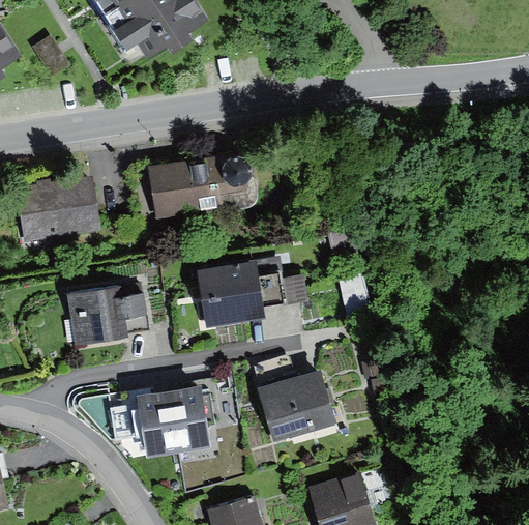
[(189,0),(85,0),(125,63),(138,55),(150,75),(167,64),(172,73),(193,59),(189,51),(213,35),(189,0)]
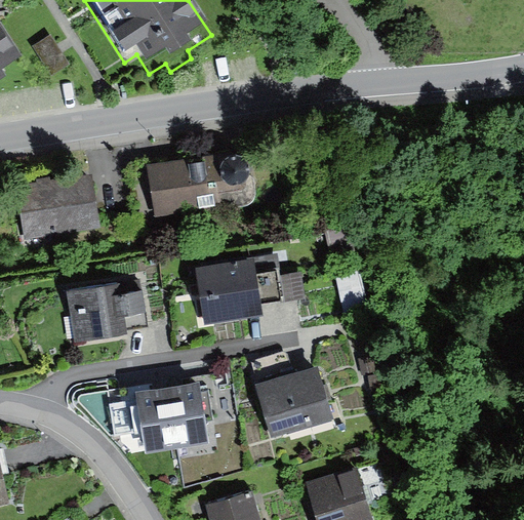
[(0,94),(4,92),(0,86),(0,83),(22,70),(0,37),(0,94)]
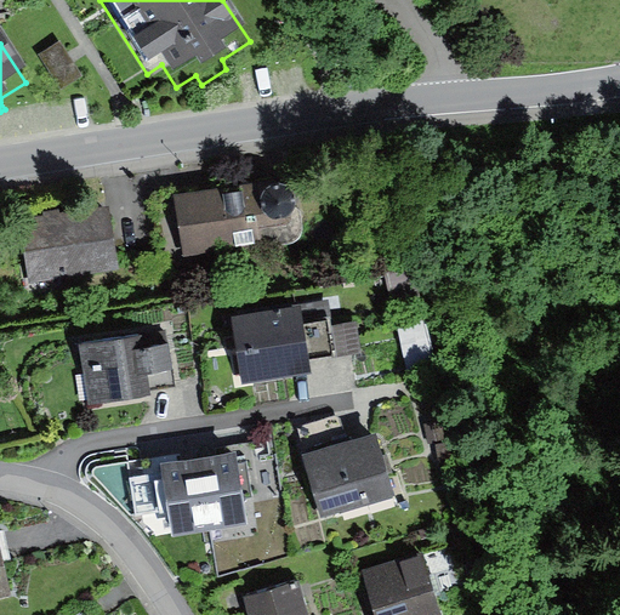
[(58,53),(40,63),(60,98),(79,87),(58,53)]
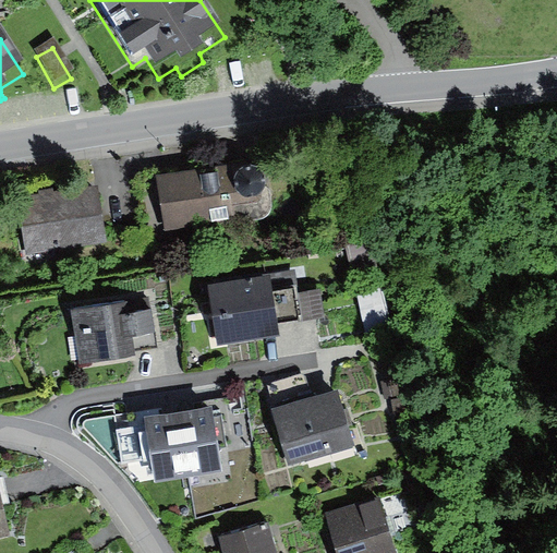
[(244,158),(154,170),(162,232),(235,223),(233,204),(257,201),(267,179),(266,169),(261,163),(253,159),(244,158)]
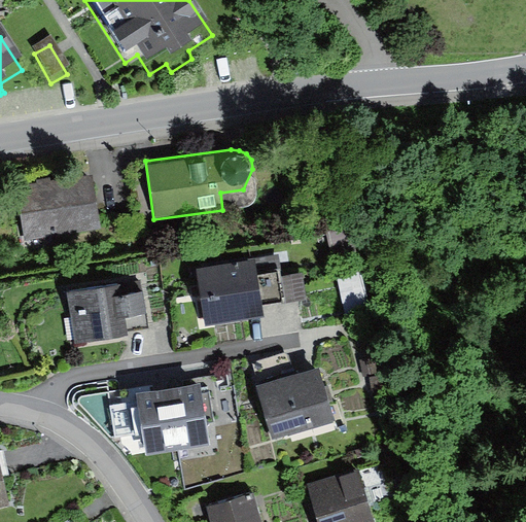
[(35,187),(18,189),(25,240),(99,231),(93,179),(49,184),(48,178),(34,180),(35,187)]
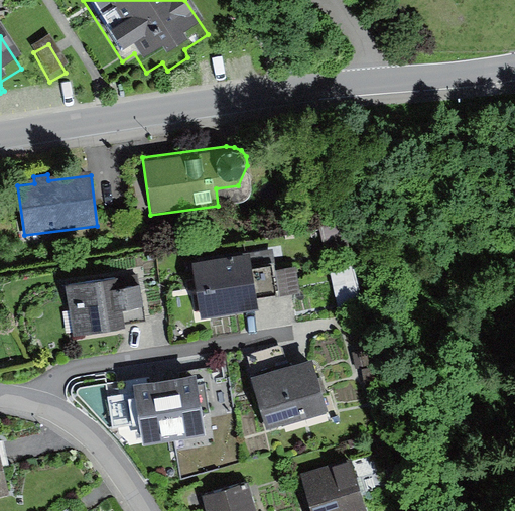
[(318,228),(325,258),(348,253),(342,223),(318,228)]
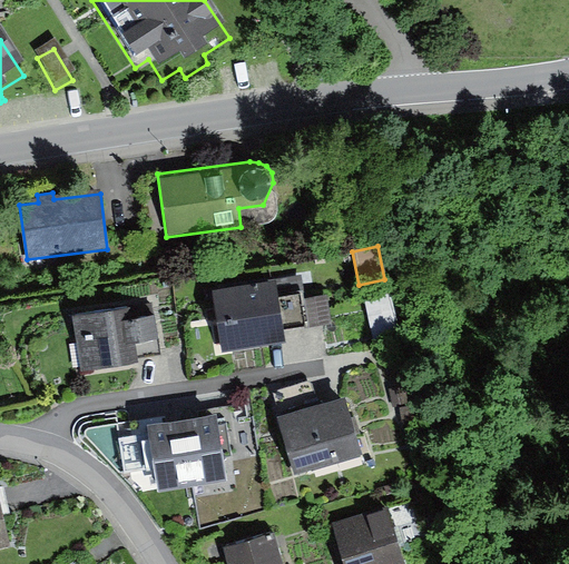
[(276,280),(214,289),(223,352),(284,343),(282,328),(307,325),(302,290),(278,294),(276,280)]
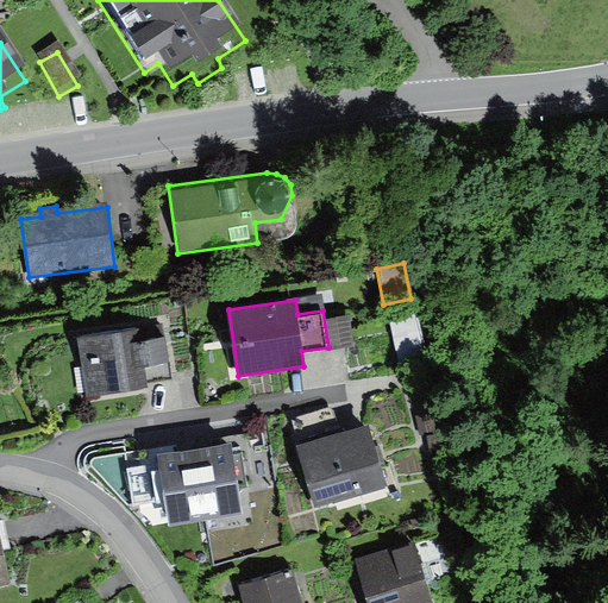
[(414,315),(388,321),(400,368),(425,362),(414,315)]
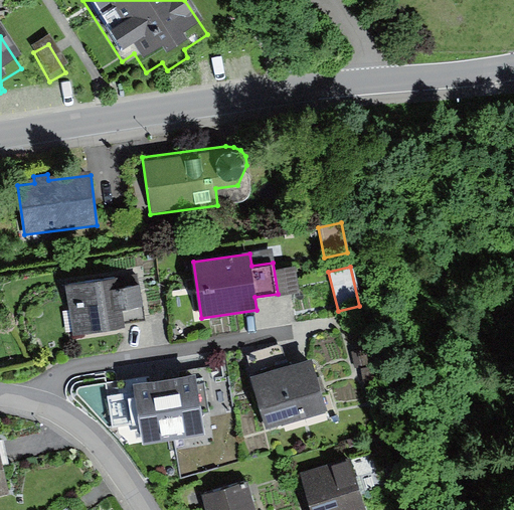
[(120,275),(64,283),(72,338),(127,331),(124,309),(143,307),(140,281),(121,284),(120,275)]
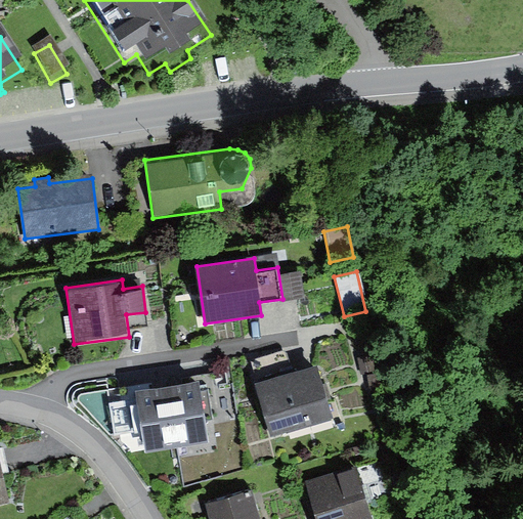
[(317,362),(253,380),(269,437),(333,420),(317,362)]
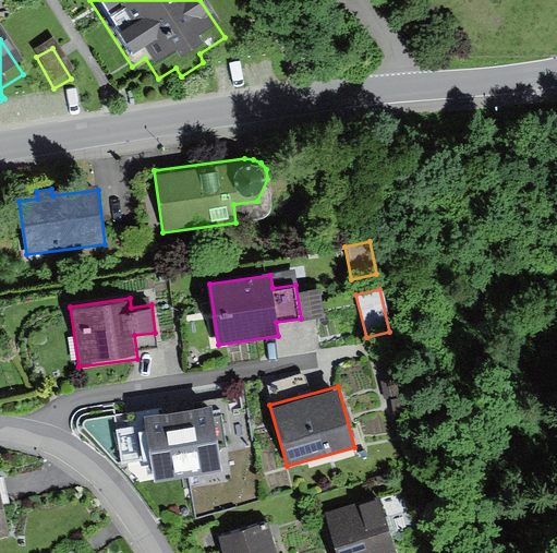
[(212,401),(179,407),(190,473),(221,469),(212,401)]
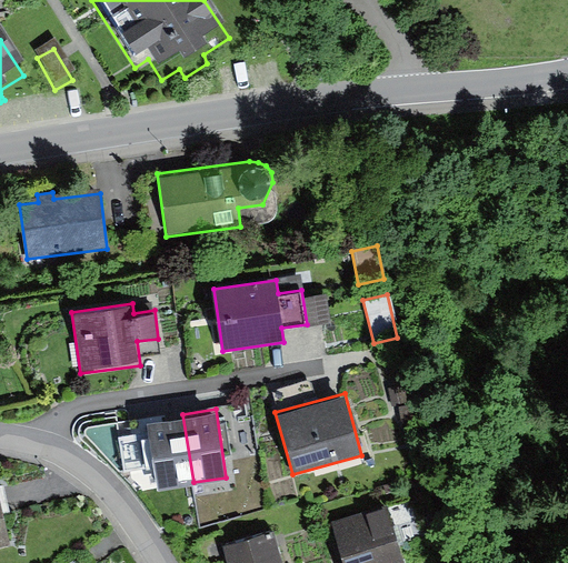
[(182,414),(146,420),(149,442),(119,446),(122,475),(155,471),(157,488),(193,482),(182,414)]
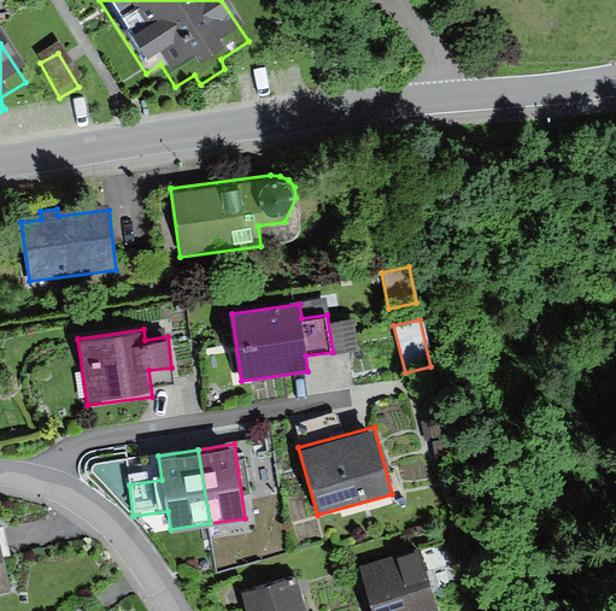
[(3,529),(0,529),(0,594),(15,592),(3,529)]
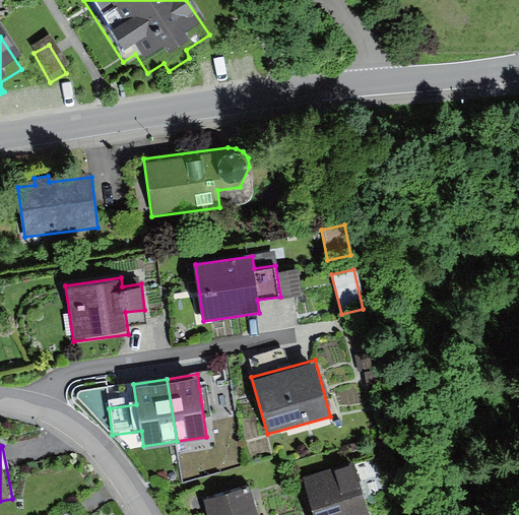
[(372,514),(362,469),(309,483),(316,514),(372,514)]
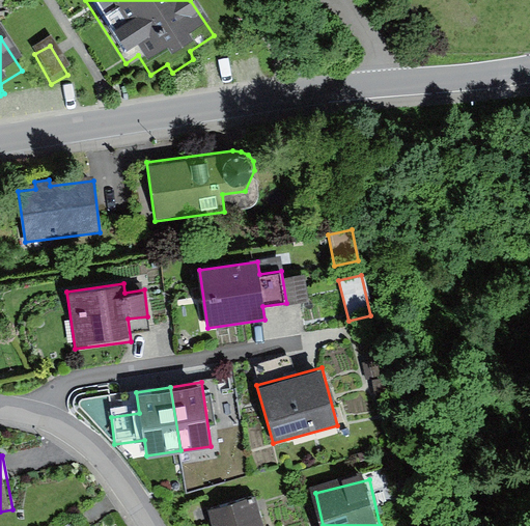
[(262,525),(254,497),(208,510),(213,525),(262,525)]
